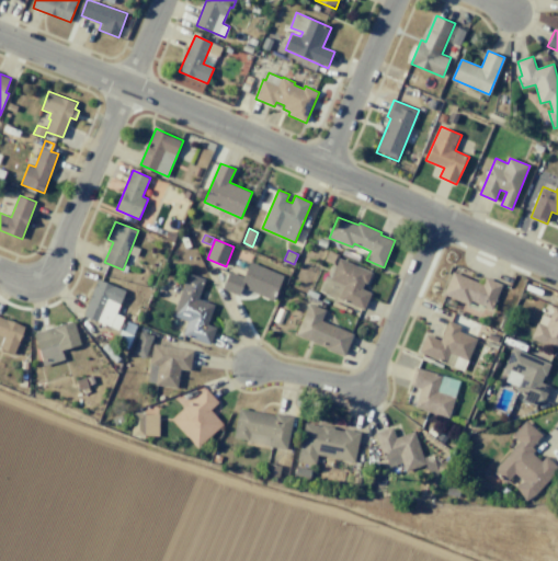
[(330,250),(342,255),(340,259),(373,273),(368,284),(365,283),(363,288),(372,293),(365,310),(320,290),(327,275),(328,275),(333,263),(326,260),(330,250)]
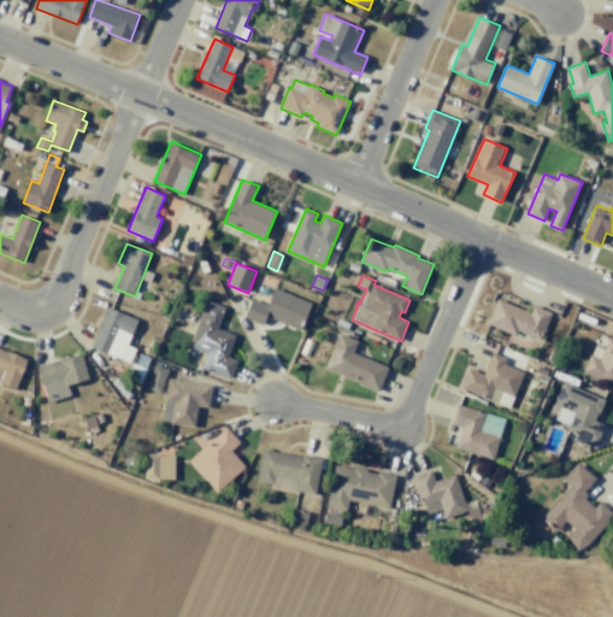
[(253,299),(269,305),(276,287),(312,303),(301,330),(267,316),(264,325),(245,317),(253,299)]
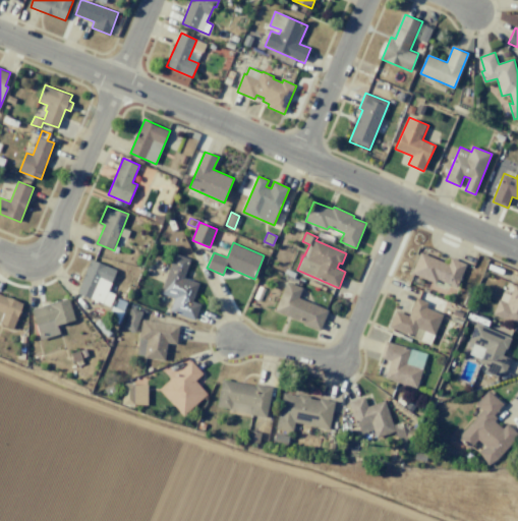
[(452,257),(467,264),(457,288),(439,280),(437,283),(413,273),(421,252),(449,264),(452,257)]
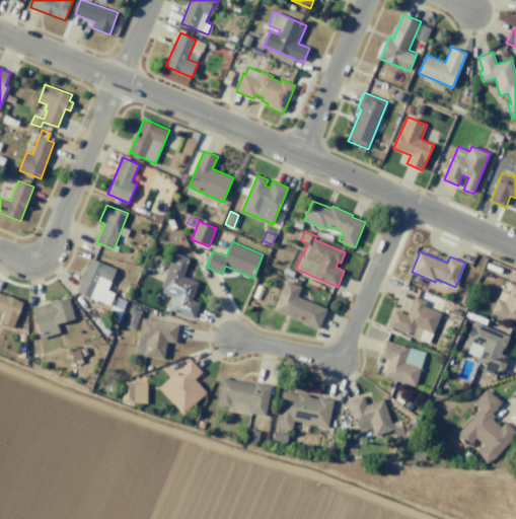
[(201,303),(196,319),(169,310),(174,297),(161,292),(175,252),(191,258),(183,277),(199,282),(193,300),(201,303)]
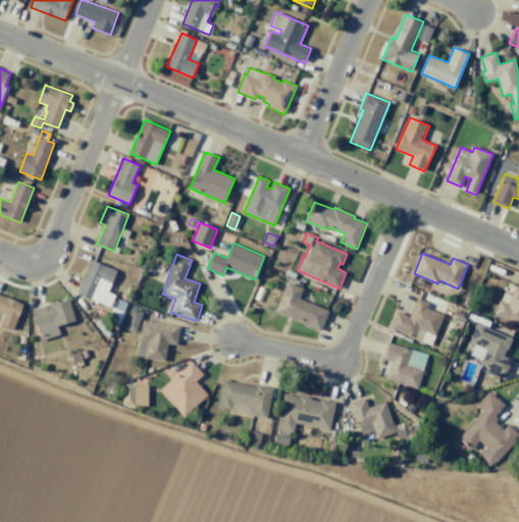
[(116,295),(111,307),(78,294),(92,259),(117,270),(108,292),(116,295)]
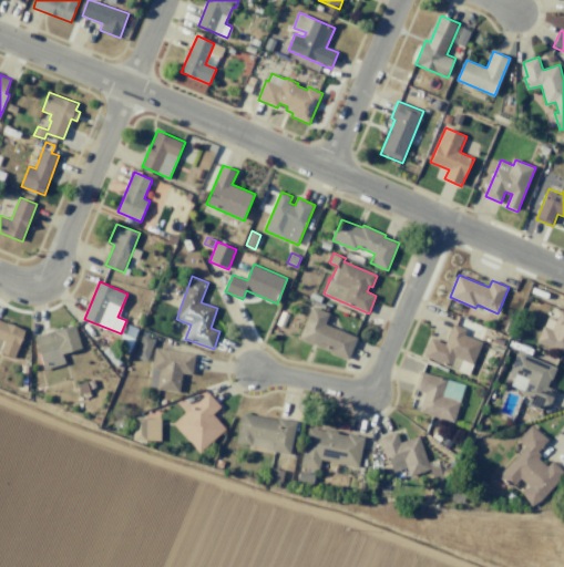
[(327,323),(359,337),(349,360),(332,353),(332,351),(300,338),(314,306),(330,313),(327,323)]
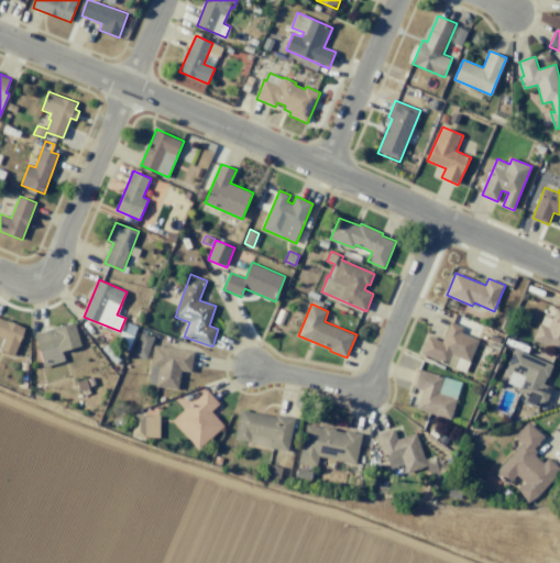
[(558,308),(559,308),(559,351),(534,339),(540,323),(549,328),(558,308)]
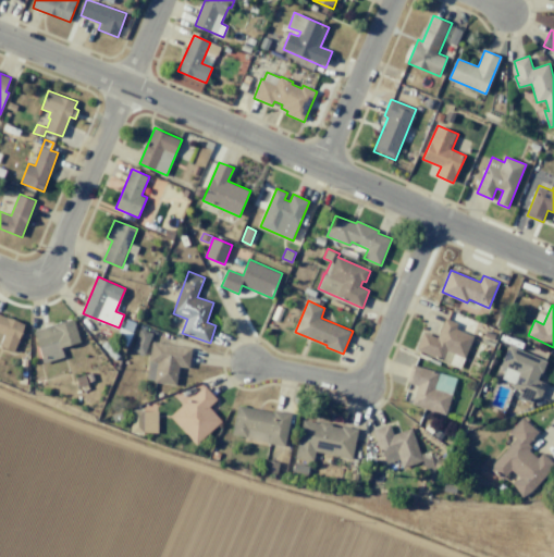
[(279,306),(286,309),(280,322),(273,319),(279,306)]
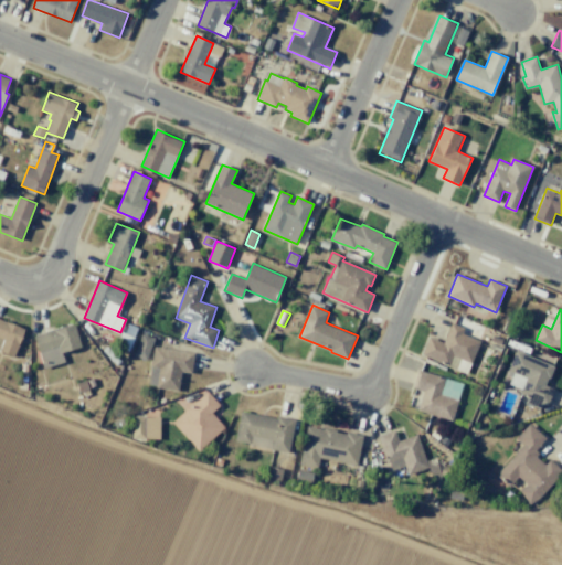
[(0,318),(25,329),(14,356),(0,350),(0,318)]
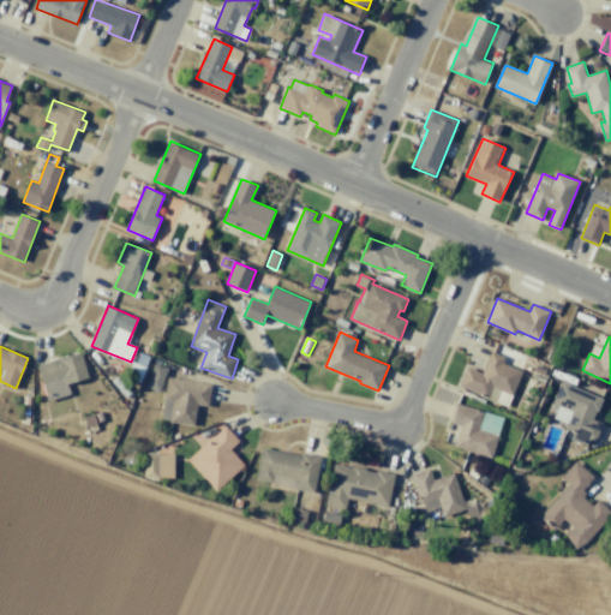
[(83,352),(89,377),(69,383),(71,394),(48,401),(39,365),(52,362),(52,360),(83,352)]
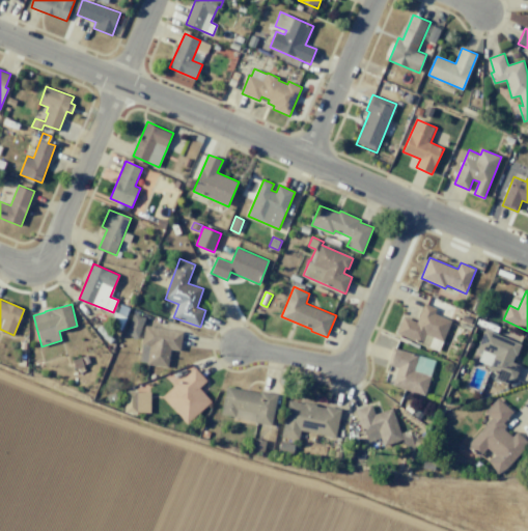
[(425,304),(438,308),(436,313),(453,320),(444,342),(426,335),(423,344),(396,333),(404,316),(418,323),(425,304)]
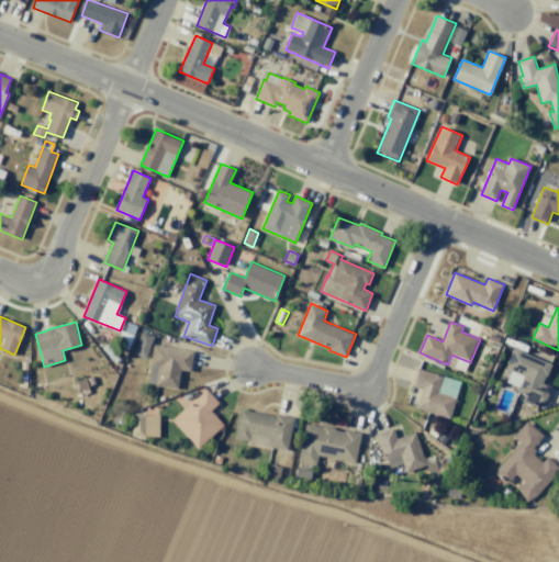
[(130,323),(137,326),(134,334),(126,330),(130,323)]
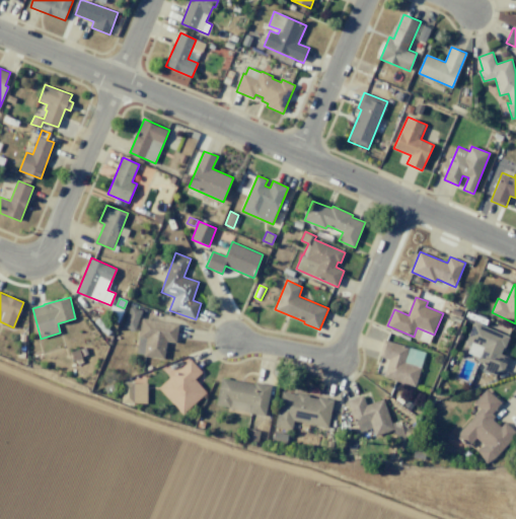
[(113,305),(125,310),(120,322),(107,317),(113,305)]
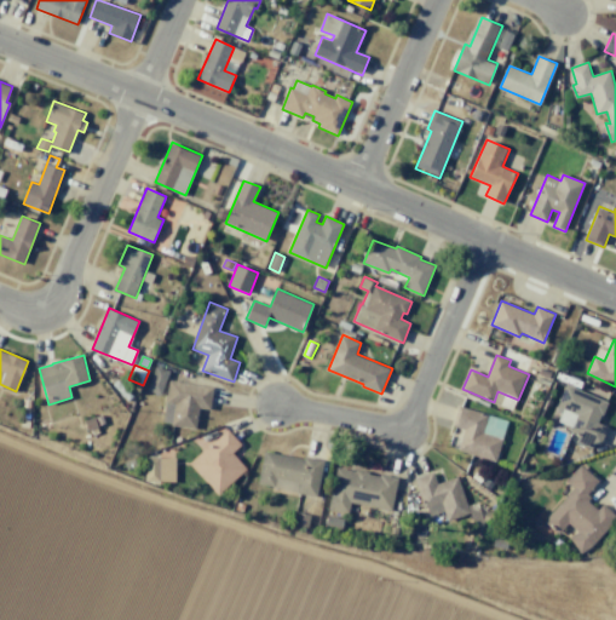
[(162,395),(171,371),(157,366),(148,389),(162,395)]
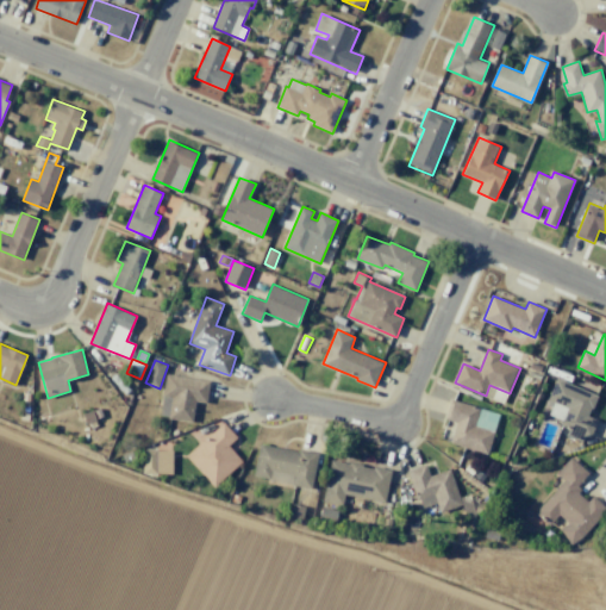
[(168,374),(212,381),(208,403),(197,402),(194,422),(161,416),(168,374)]
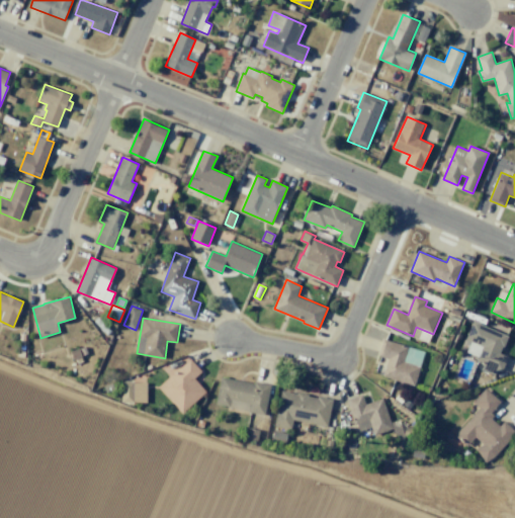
[(475,320),(510,335),(505,347),(504,346),(501,353),(509,356),(503,371),(497,369),(495,374),(483,369),(486,363),(478,360),(480,357),(467,352),(471,341),(466,339),(475,320)]
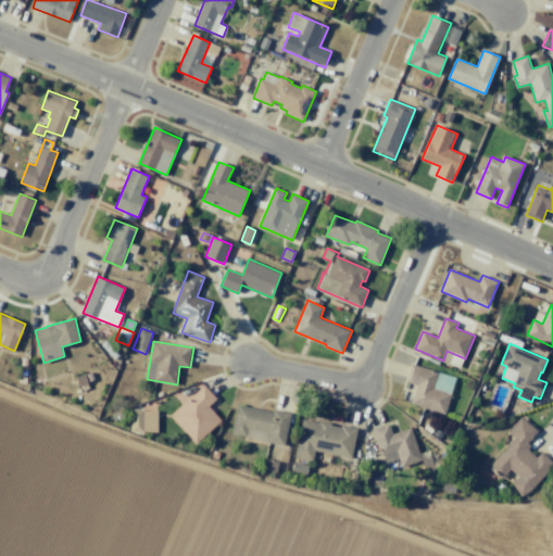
[(413,364),(440,373),(435,389),(452,394),(445,414),(412,403),(417,384),(406,381),(413,364)]
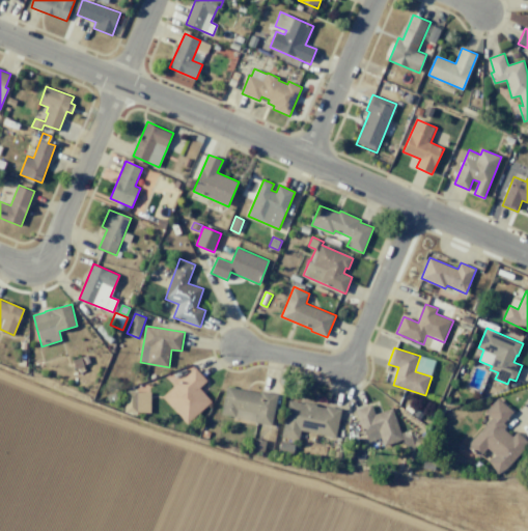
[(89,355),(92,362),(86,364),(83,357),(89,355)]
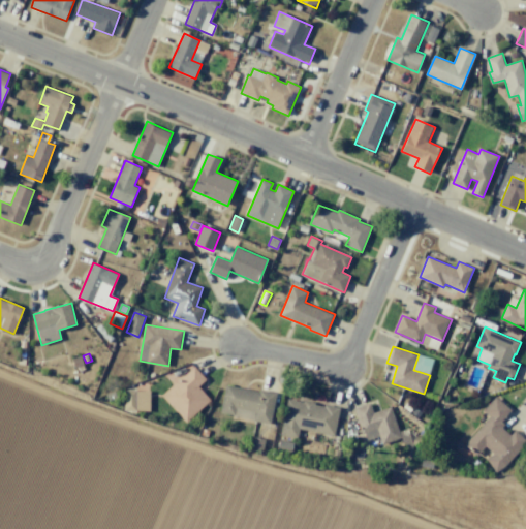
[(82,355),(86,369),(81,371),(79,366),(75,367),(72,359),(82,355)]
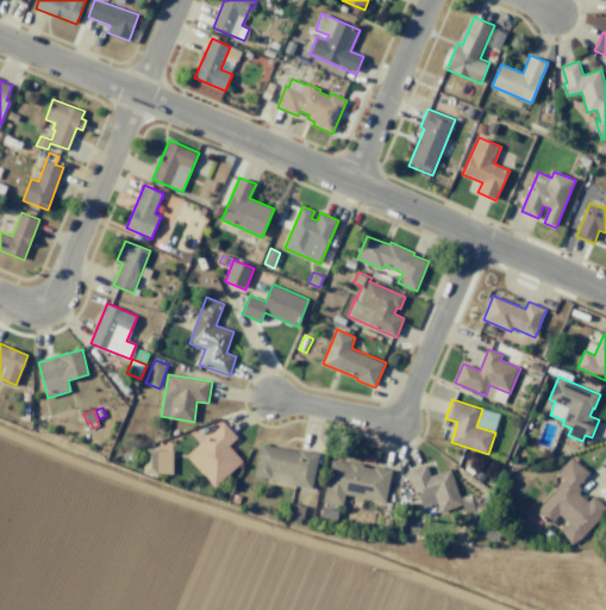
[(229,446),(244,461),(217,486),(188,455),(225,422),(238,436),(229,446)]
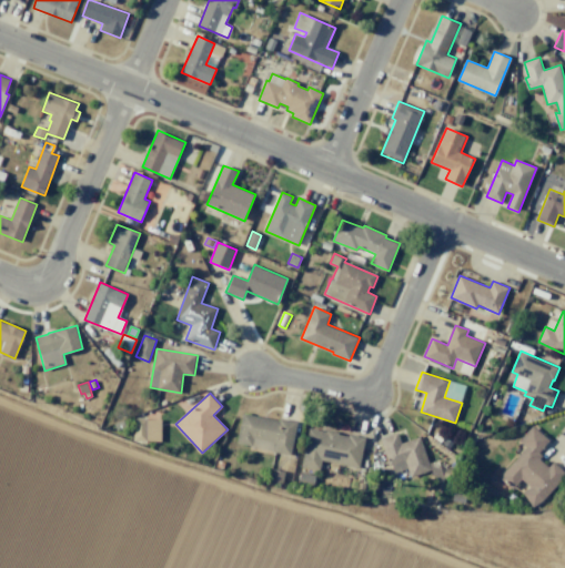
[(292,455),(299,422),(281,417),(280,421),(243,413),(236,443),(292,455)]
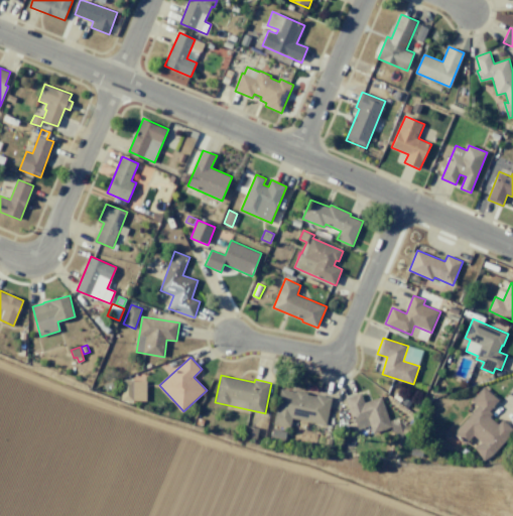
[(147,381),(147,400),(122,399),(123,380),(147,381)]
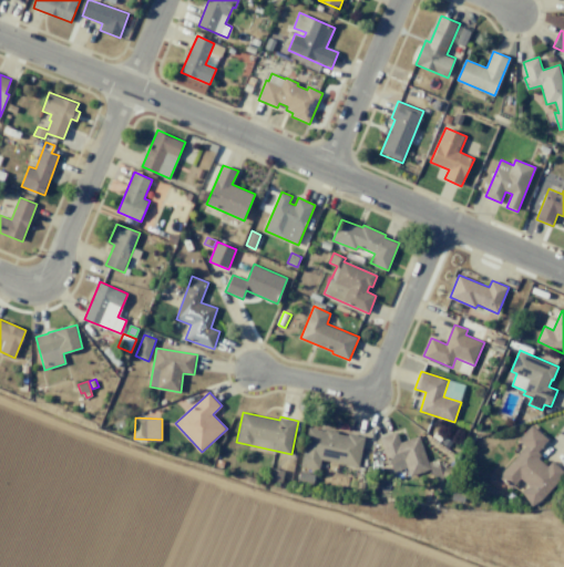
[(553,461),(563,470),(563,476),(544,498),(532,506),(522,492),(531,485),(521,476),(513,486),(501,476),(526,446),(519,440),(532,424),(551,440),(540,452),(543,455),(541,459),(549,465),(553,461)]
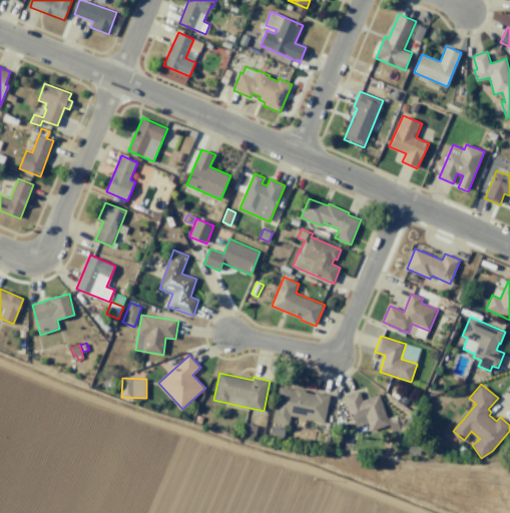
[(331,395),(325,423),(292,416),(290,425),(274,422),(281,387),(295,390),(297,389),(306,390),(307,393),(316,394),(317,392),(331,395)]
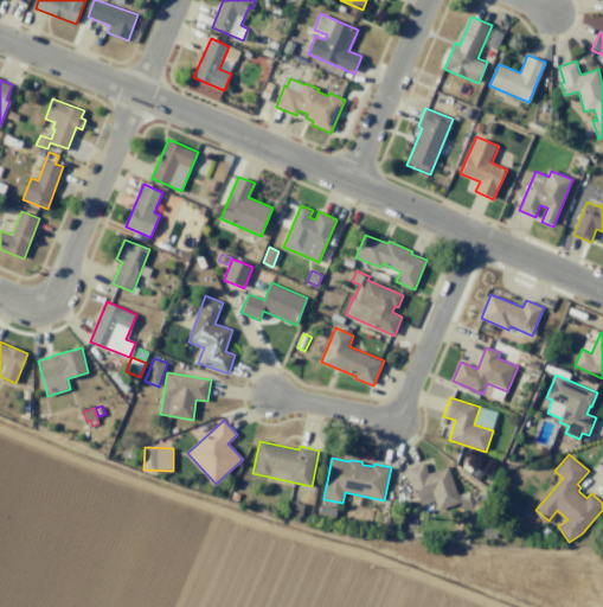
[(449,468),(460,502),(440,509),(436,500),(422,505),(419,497),(416,498),(414,490),(406,468),(425,462),(429,474),(449,468)]
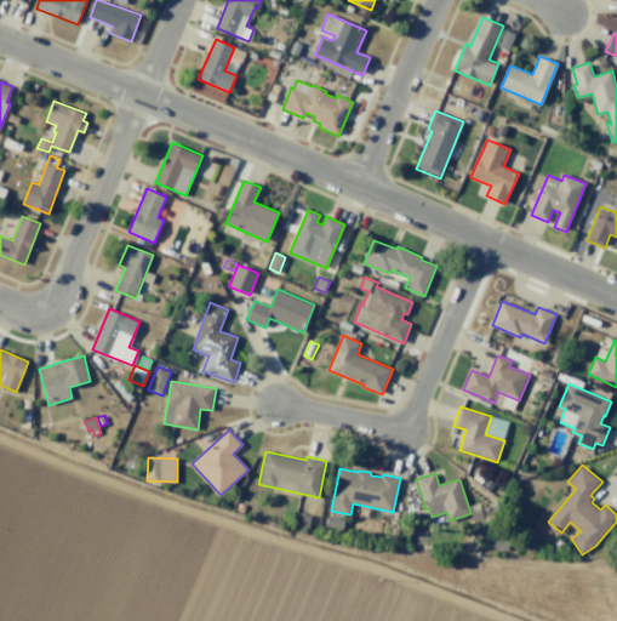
[(300,512),(312,514),(310,527),(297,524),(300,512)]
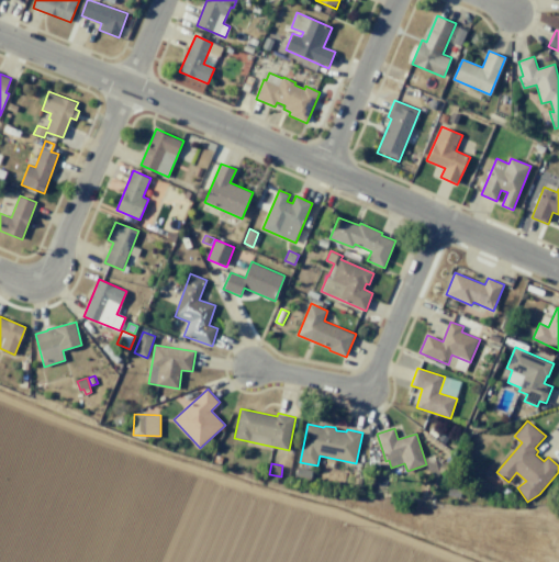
[(298,467),(313,470),(311,481),(297,479),(298,467)]
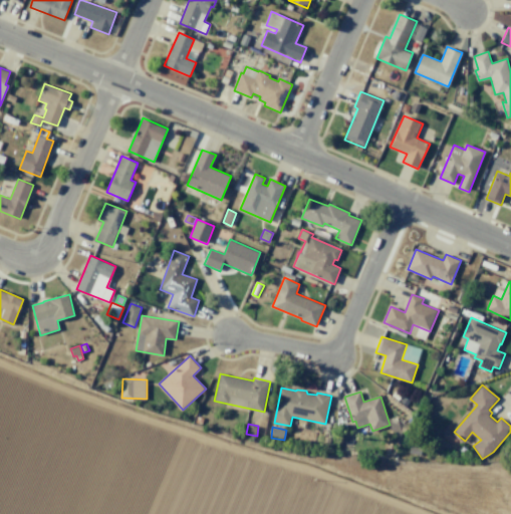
[(402,433),(404,443),(397,445),(395,435),(402,433)]
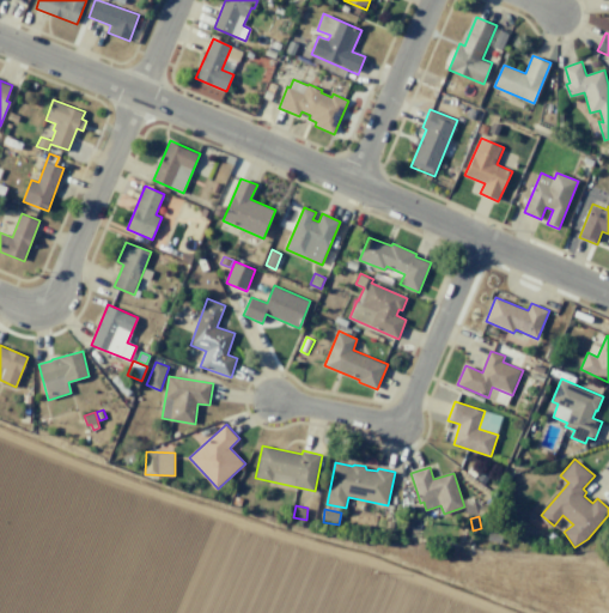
[(488,540),(503,542),(504,530),(491,528),(488,540)]
